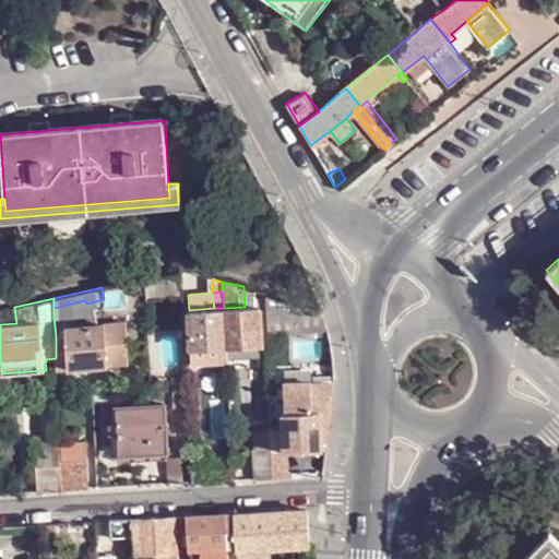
[(226,344),(262,342),(260,307),(245,307),(224,308),(226,344)]
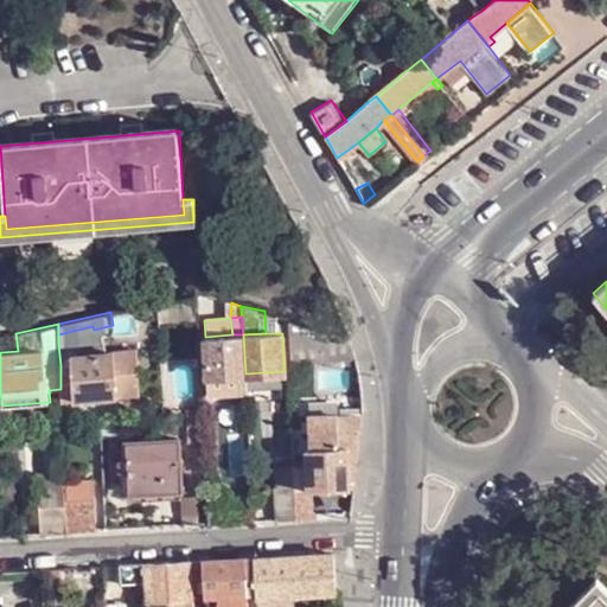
[(205,337),(208,375),(246,374),(243,334),(232,334),(205,337)]
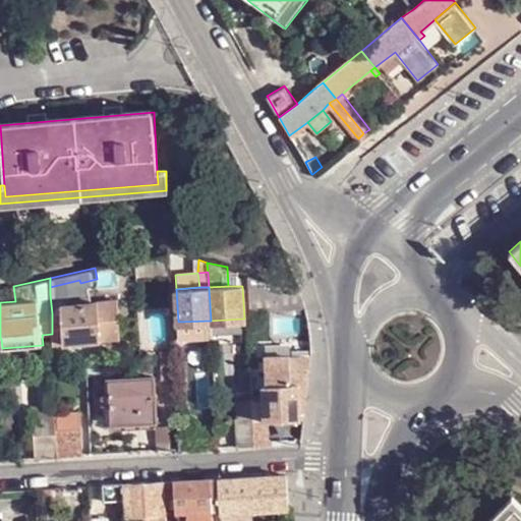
[(57,313),(52,313),(52,334),(53,343),(64,342),(65,343),(98,339),(118,338),(117,300),(63,304),(63,306),(57,308),(57,313)]
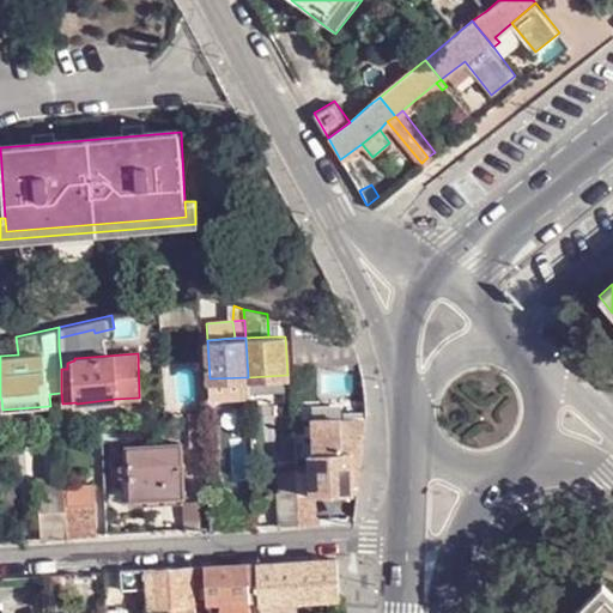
[(248,377),(249,399),(286,398),(287,375),(248,377)]
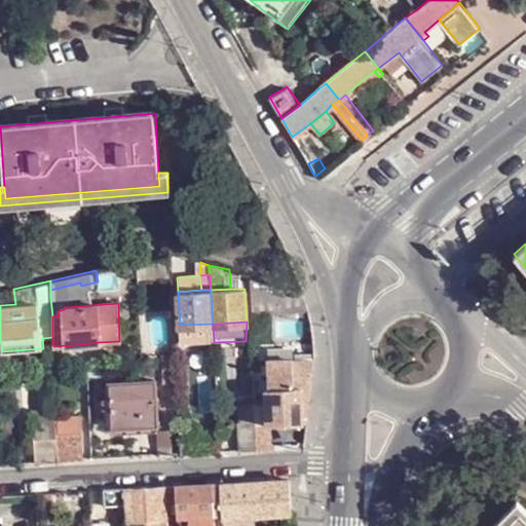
[(180,343),(214,342),(213,324),(180,325),(180,343)]
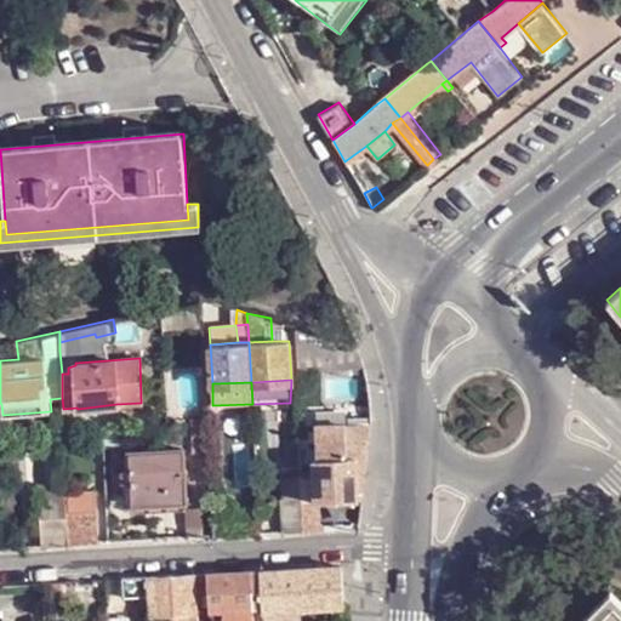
[(206,417),(193,419),(195,454),(209,453),(206,417)]
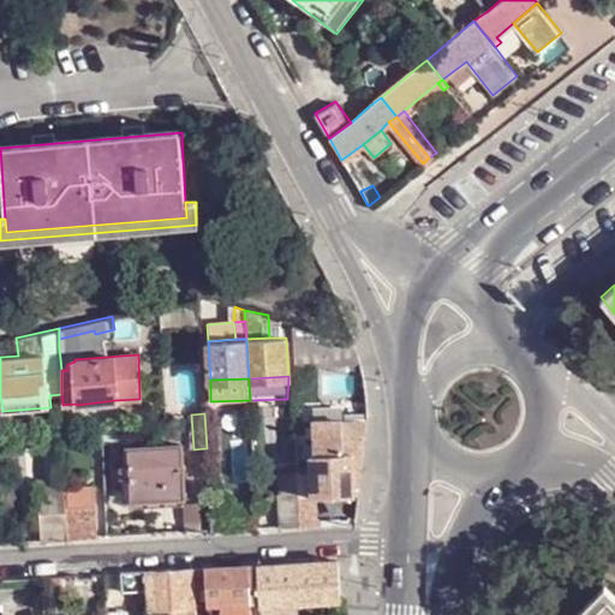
[(315,421),(316,455),(354,453),(353,434),(365,433),(366,424),(365,419),(315,421)]
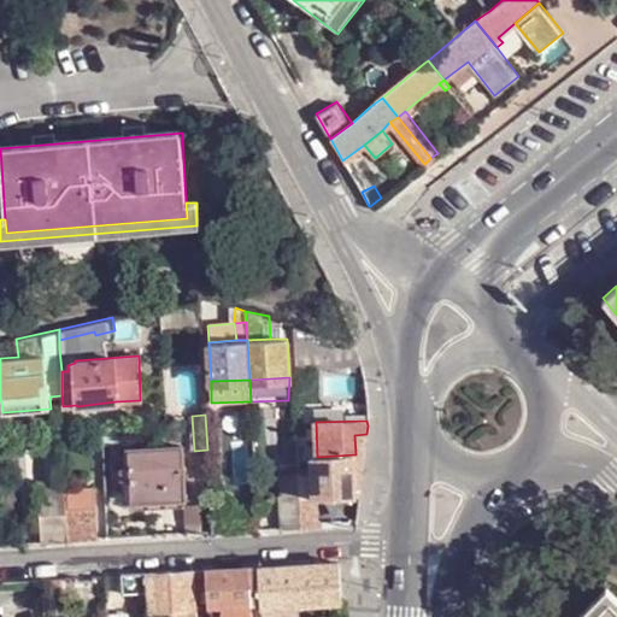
[(365,457),(366,434),(354,435),(356,454),(317,457),(313,456),(315,498),(357,497),(357,489),(362,488),(365,457)]
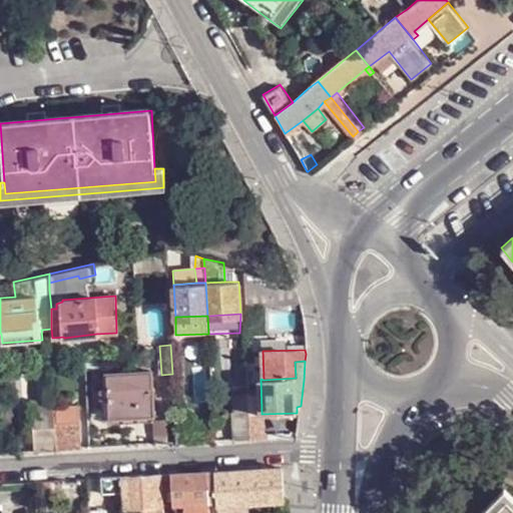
[(151,370),(107,372),(108,388),(109,416),(154,414),(151,370)]
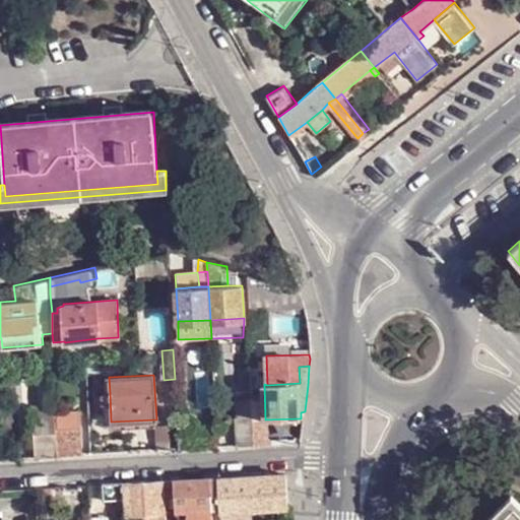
[(33,410),(36,457),(59,455),(58,432),(56,408),(33,410)]
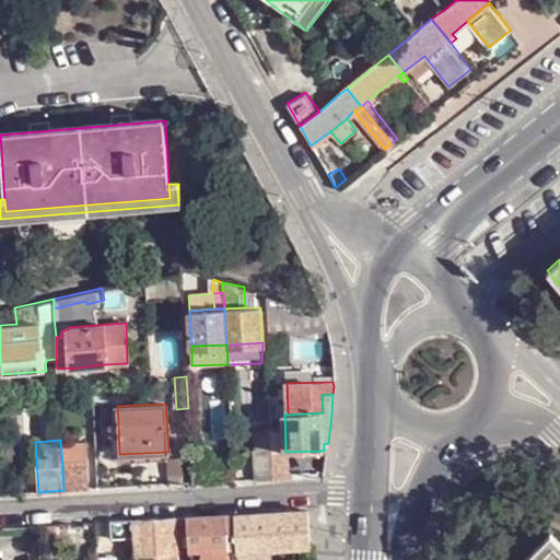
[(254,450),(255,479),(275,478),(272,448),(254,450)]
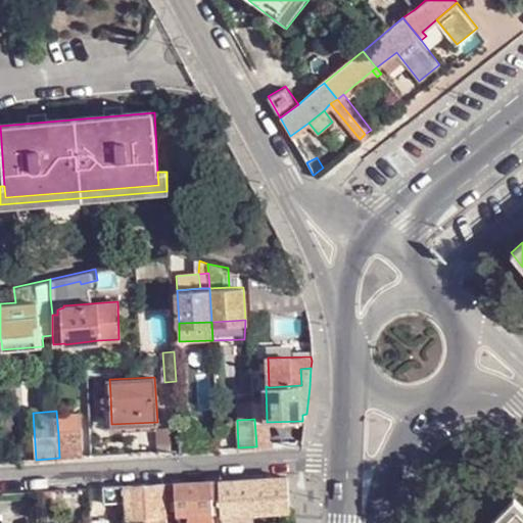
[(180,450),(195,449),(193,423),(179,424),(180,450)]
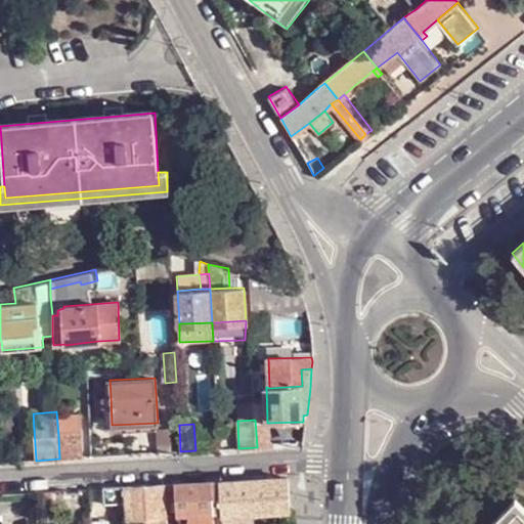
[(58,435),(59,459),(81,457),(81,434),(58,435)]
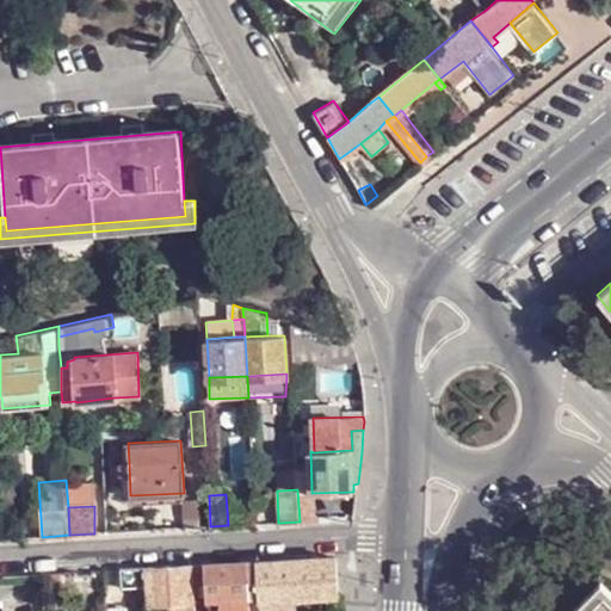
[(337,557),(246,562),(248,587),(247,596),(257,597),(257,602),(261,610),(296,610),(295,598),(327,596),(329,605),(338,605),(338,600),(339,597),(337,557)]
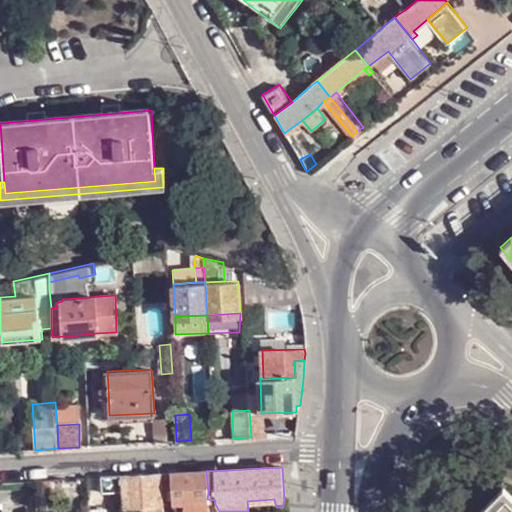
[(188,471),(170,472),(173,502),(182,500),(207,500),(207,499),(208,492),(206,471),(188,471)]
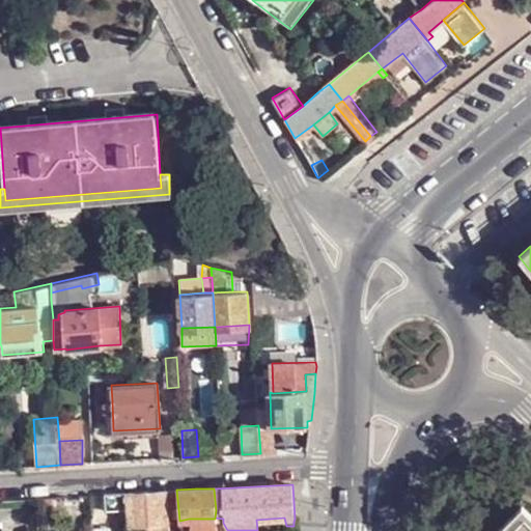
[(176,490),(167,492),(169,520),(179,521),(176,490)]
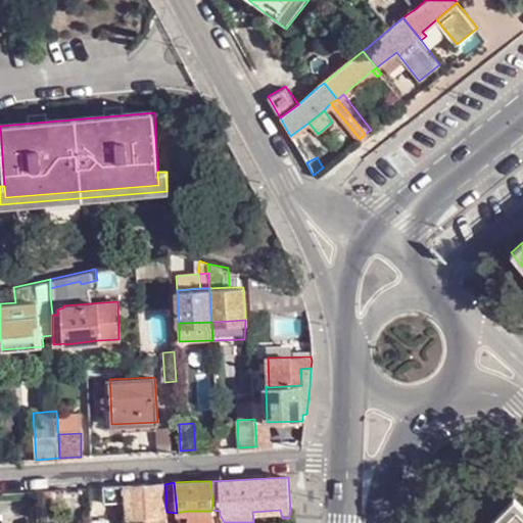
[(145,522),(143,484),(136,484),(129,485),(104,487),(104,501),(130,500),(130,522),(145,522)]
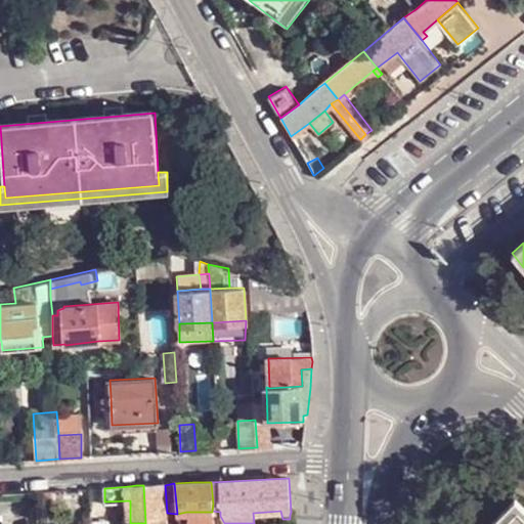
[(167,523),(167,513),(165,485),(143,485),(145,523),(167,523)]
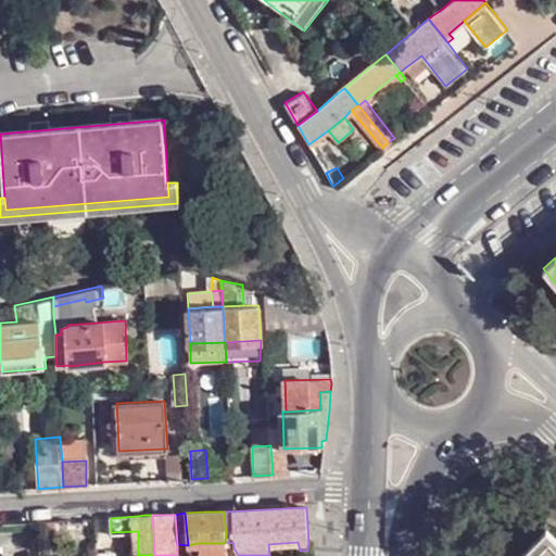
[(555,555),(555,539),(548,531),(522,555),(555,555)]
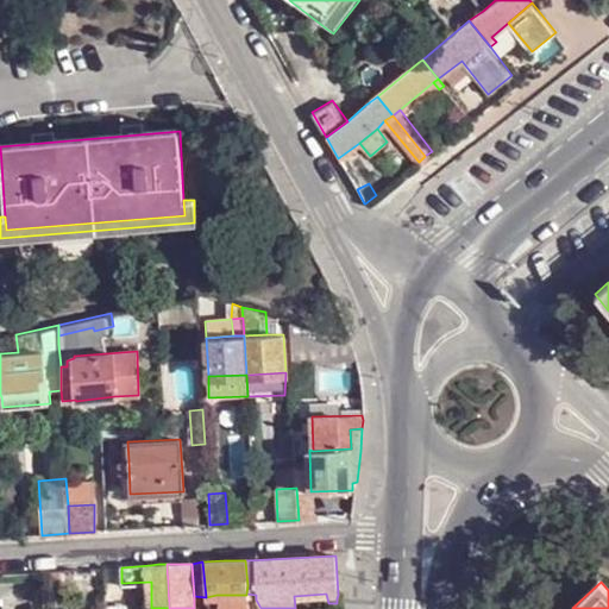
[(246,608),(246,595),(217,595),(217,608),(246,608)]
